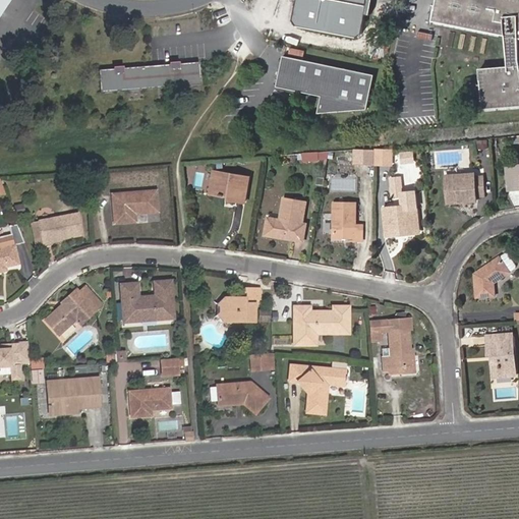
[(295,0),(292,18),(296,25),(355,37),(360,32),(365,0),(295,0)]
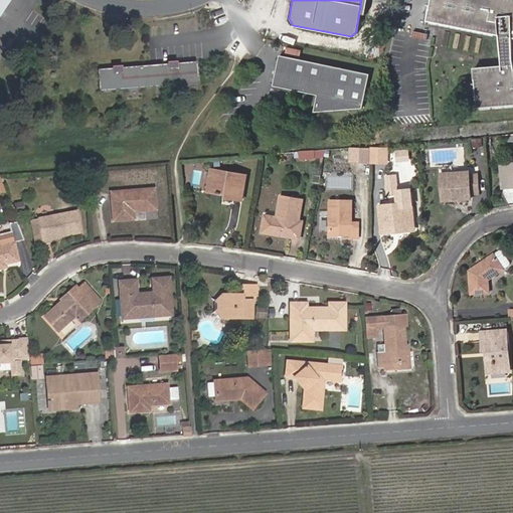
[(432,0),(428,18),(500,34),(502,65),(424,71),(428,112),(512,105),(512,0),(432,0)]
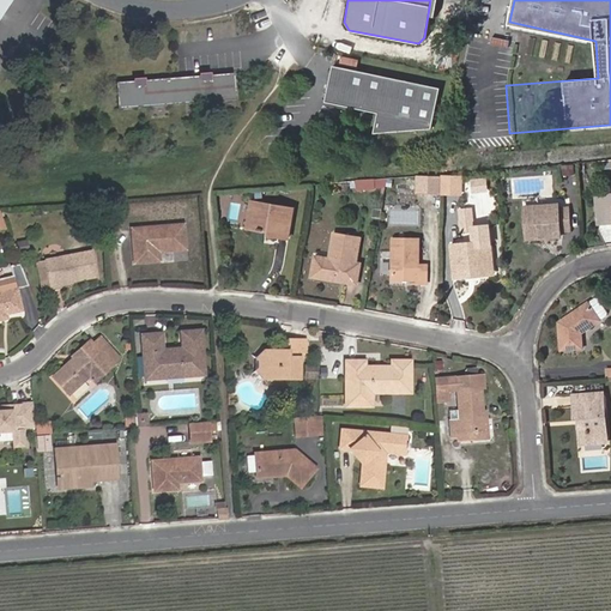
[(439,88),(332,64),(326,100),(379,112),(375,133),(431,128),(439,88)]
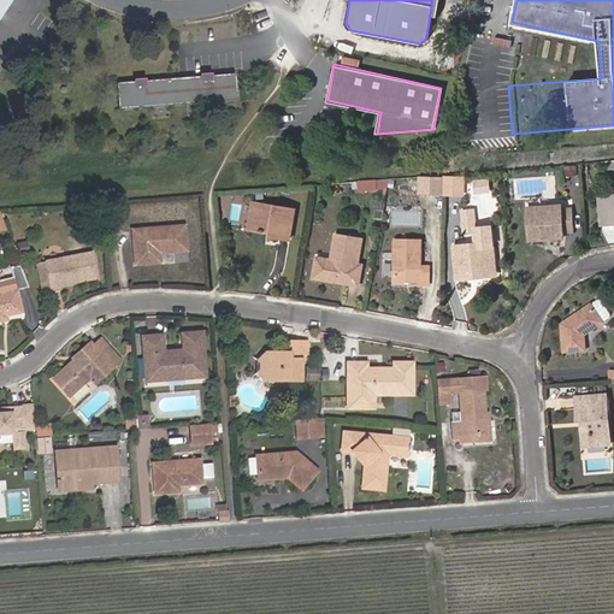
[(229,72),(110,80),(112,106),(231,99),(229,72)]
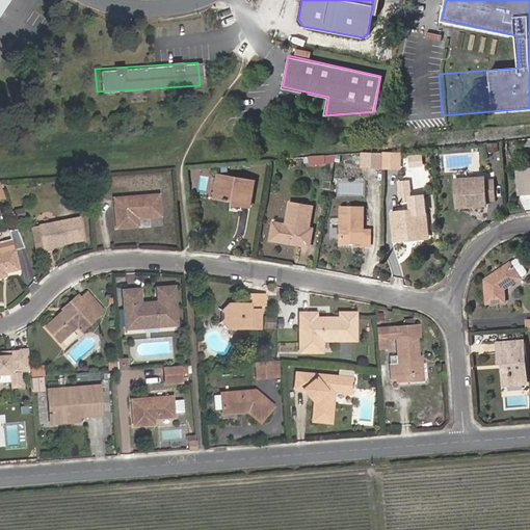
[(396,153),(379,153),(379,169),(396,169),(396,153)]
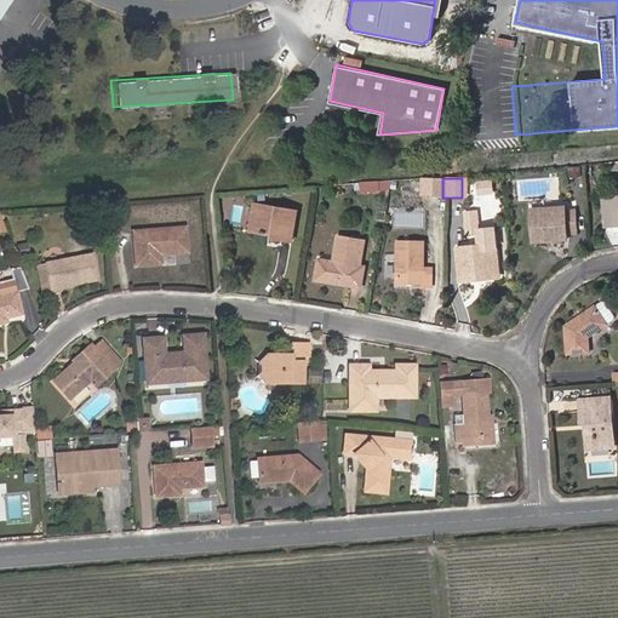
[(430,179),(419,181),(419,196),(430,198),(430,179)]
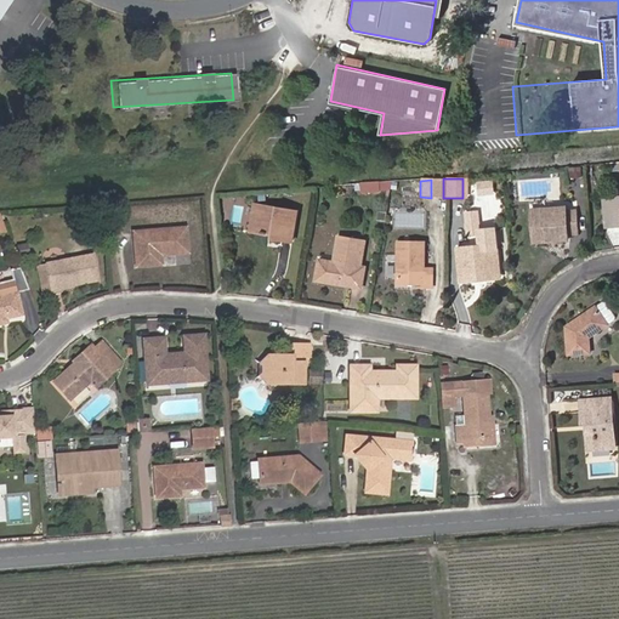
[(441,180),(431,180),(431,198),(439,198),(441,180)]
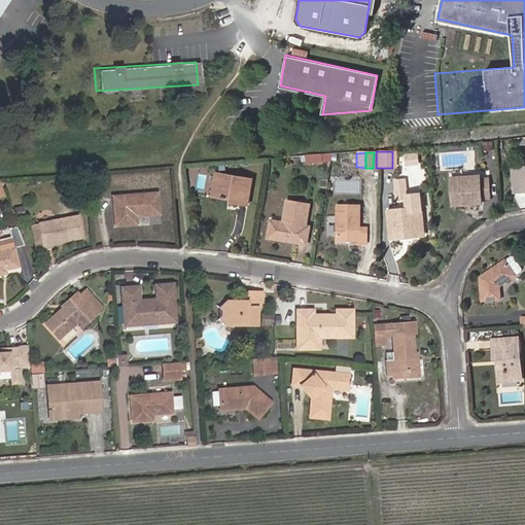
[(524,164),(511,166),(513,191),(524,189),(524,164)]
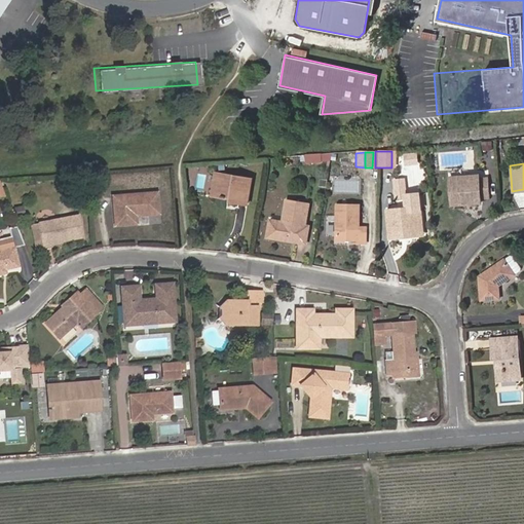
[(249,179),(214,174),(211,194),(224,196),(224,194),(228,194),(228,200),(246,202),(249,179)]
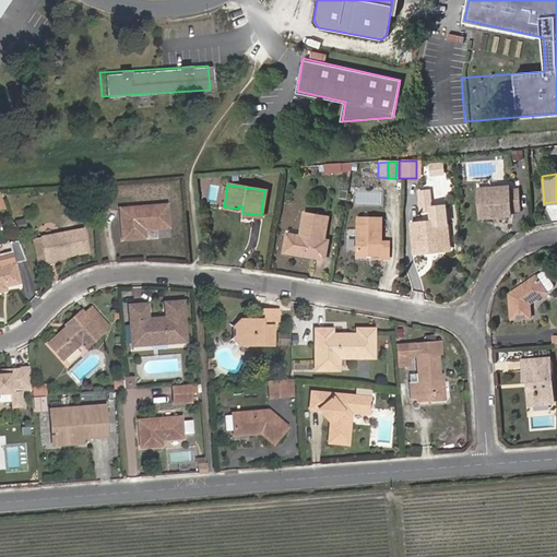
[(428,186),(419,187),(422,206),(430,205),(428,186)]
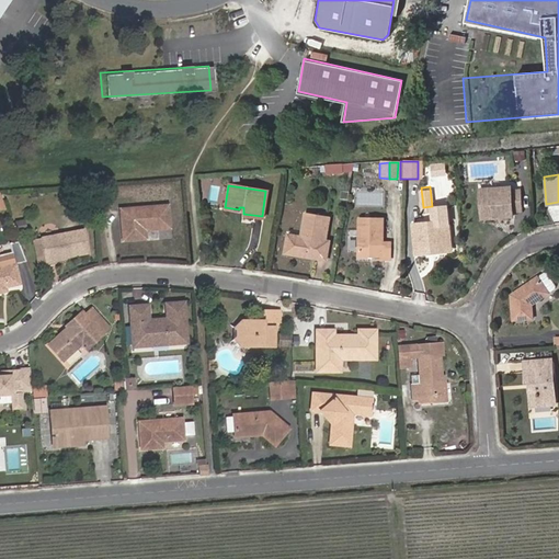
[(479,216),(491,215),(491,212),(511,210),(520,209),(518,190),(508,190),(508,186),(478,189),(479,216)]
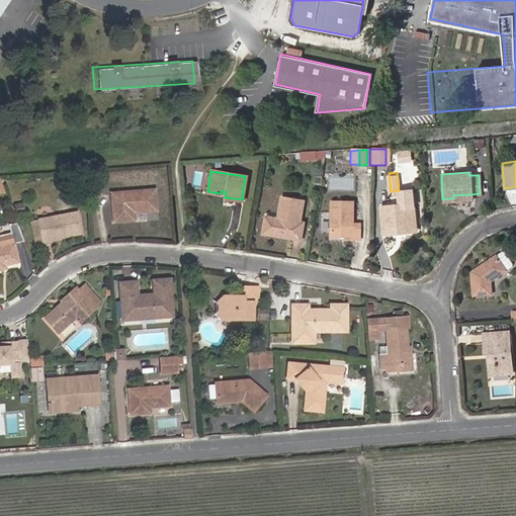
[(12,193),(15,204),(22,203),(19,191),(12,193)]
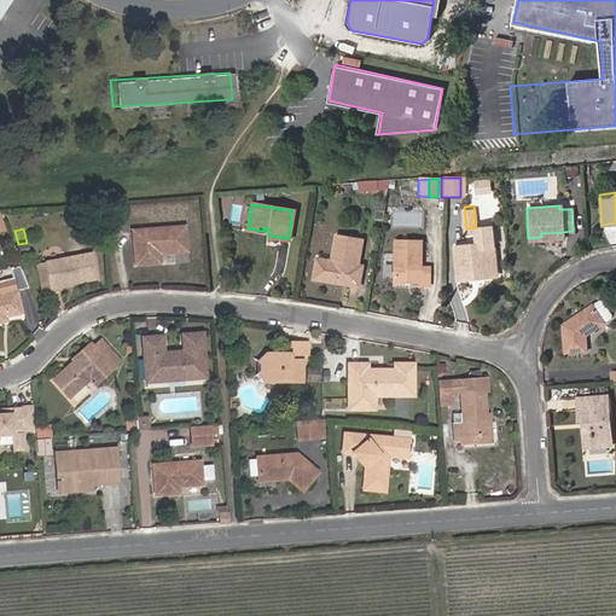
[(182,230),(131,232),(133,267),(158,266),(157,254),(163,254),(163,255),(185,254),(182,230)]
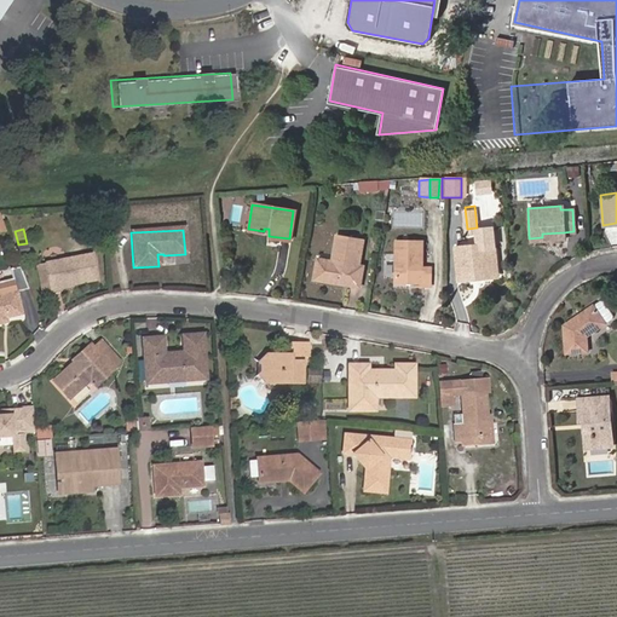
[(358,237),(335,234),(330,263),(316,260),(313,278),(336,282),(336,277),(345,278),(345,283),(357,284),(359,265),(355,264),(358,237)]
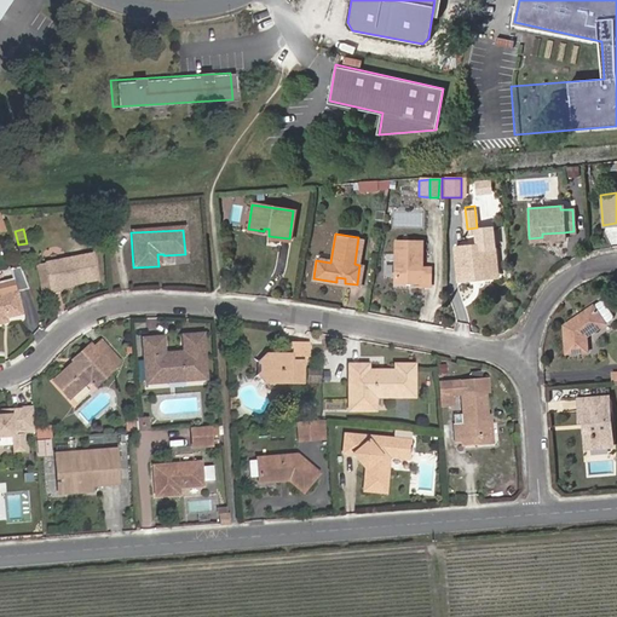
[(421,242),(393,241),(393,282),(417,283),(417,284),(430,284),(430,266),(421,266),(421,242)]
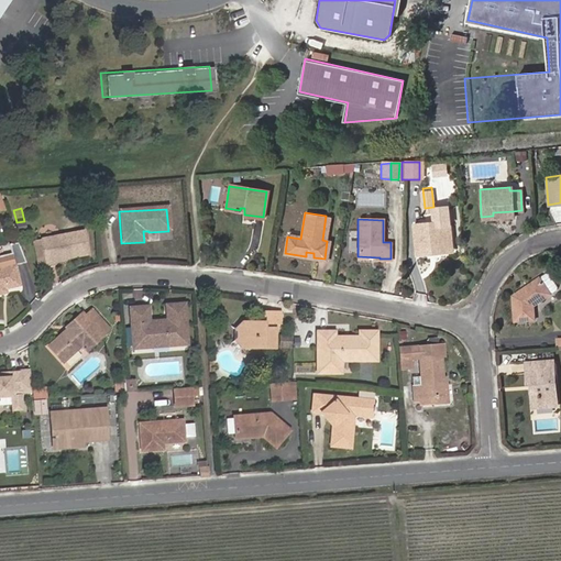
[(439,246),(439,250),(448,248),(446,233),(448,233),(447,223),(435,224),(433,220),(411,222),(415,252),(426,251),(426,248),(439,246)]
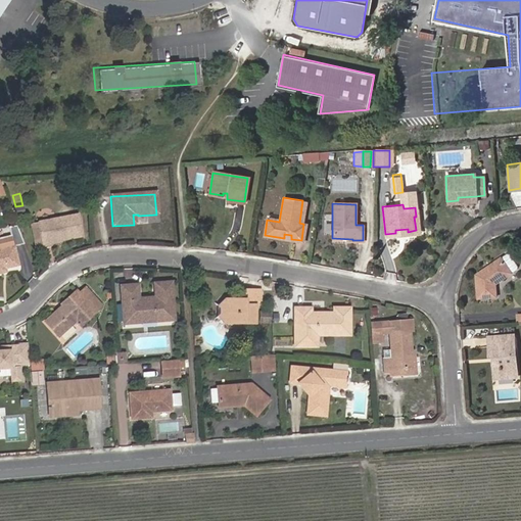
[(75,215),(37,222),(41,244),(48,243),(48,241),(79,235),(75,215)]
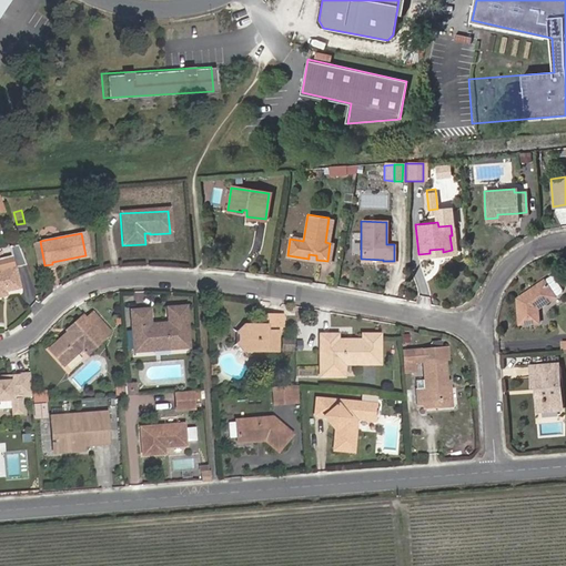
[(0,291),(4,291),(18,286),(12,266),(0,270),(0,295),(1,295),(0,291)]
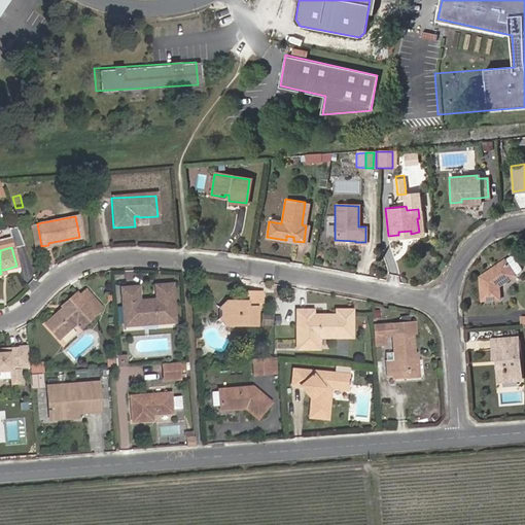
[(510,255),(505,258),(515,272),(519,270),(520,264),(514,255),(510,255)]
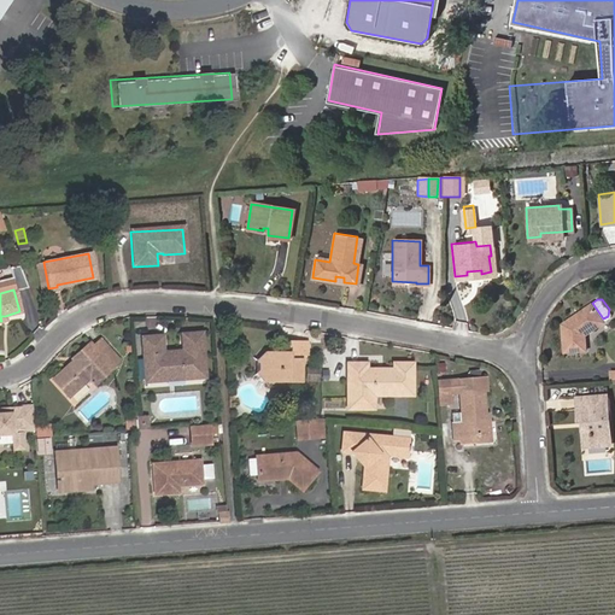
[(603,318),(592,303),(560,322),(562,349),(584,347),(583,332),(603,318)]
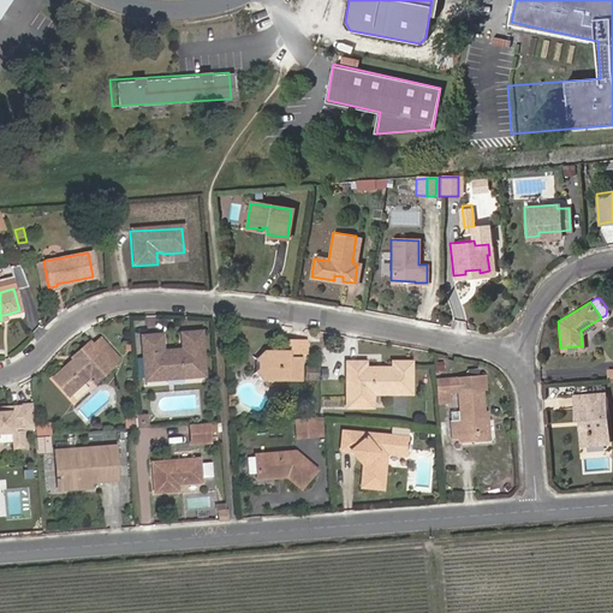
[(178,333),(179,343),(184,344),(185,346),(191,345),(191,343),(201,343),(200,332),(178,333)]
